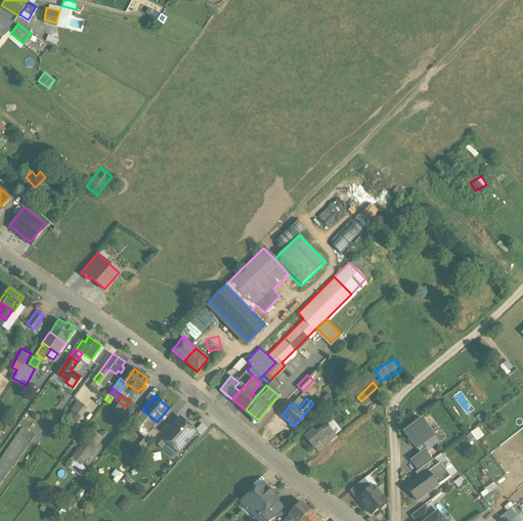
[(78,400),(71,408),(80,415),(86,406),(78,400)]
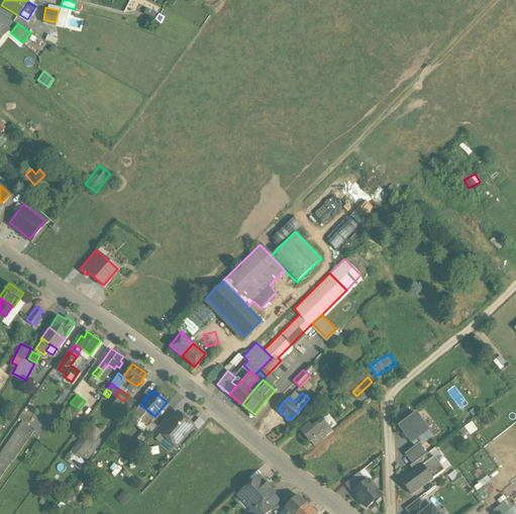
[(135,401),(128,395),(123,401),(120,405),(127,411),(135,401)]
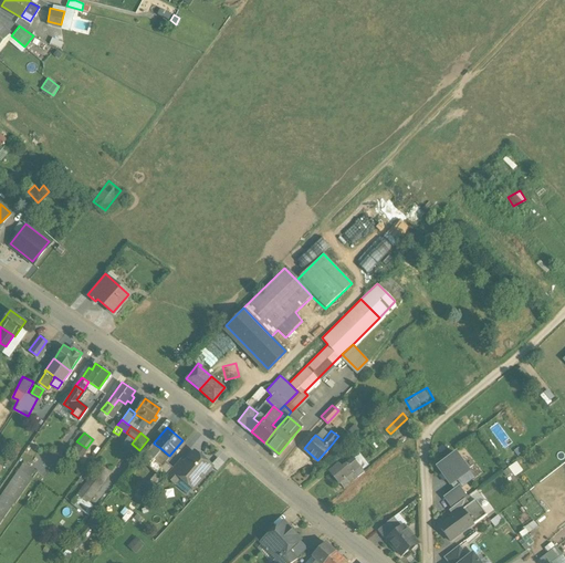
[(86,448),(76,441),(70,451),(79,458),(86,448)]
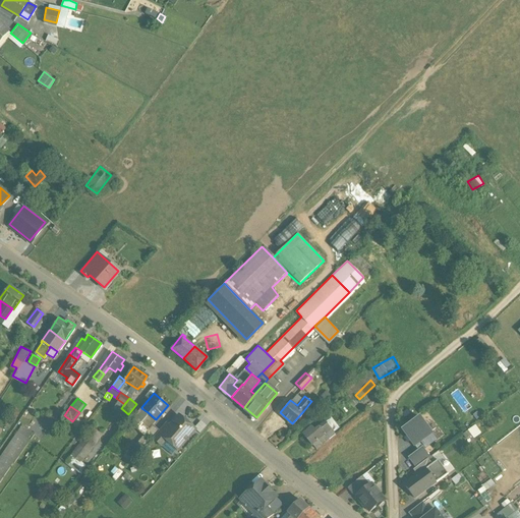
[(141,408),(134,416),(140,420),(148,412),(141,408)]
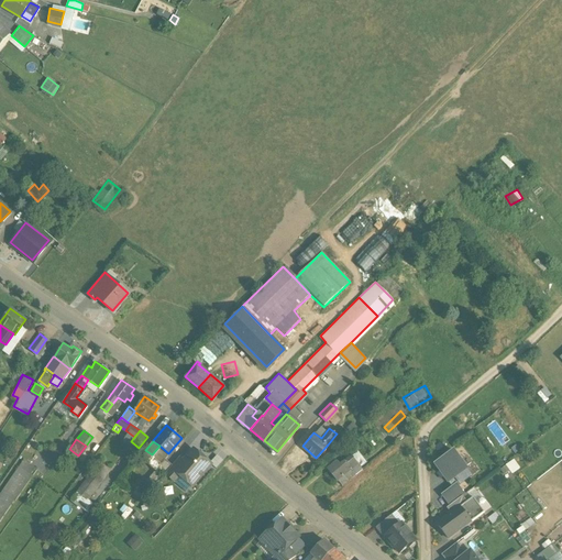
[(199,454),(193,449),(183,460),(184,460),(177,467),(182,471),(179,474),(191,484),(210,462),(200,454),(199,454)]
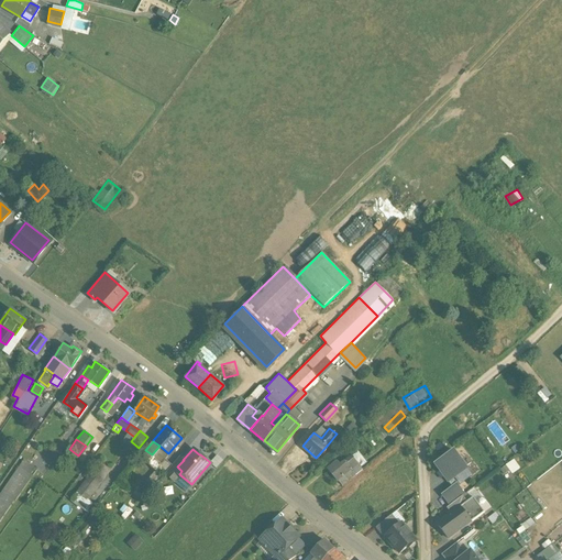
[(453,450),(434,463),(451,485),(456,481),(453,476),(466,467),(453,450)]
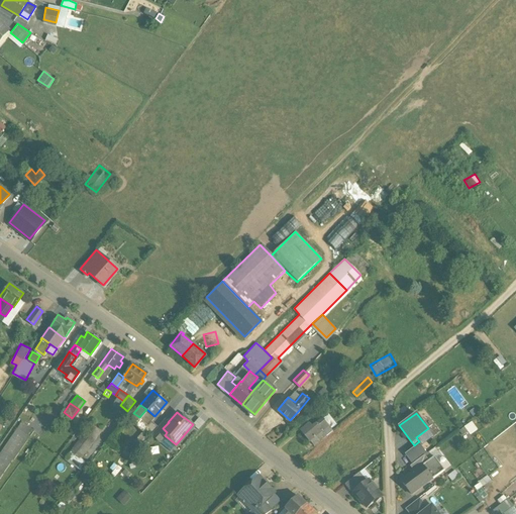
[(95,416),(70,450),(79,457),(88,445),(105,423),(95,416)]
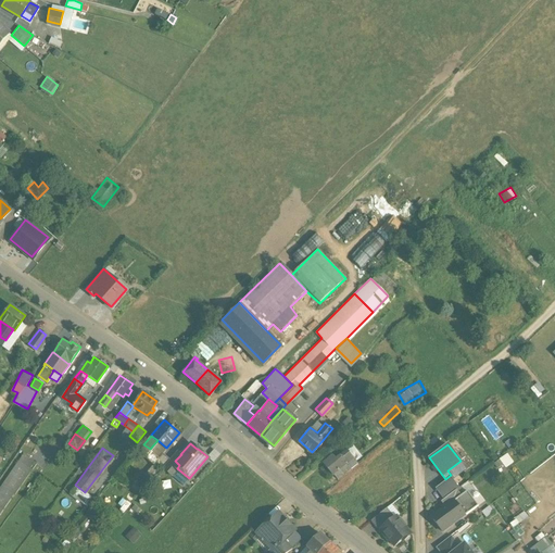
[(347,449),(335,457),(331,454),(323,461),(332,473),(337,477),(350,467),(345,462),(353,456),(347,449)]
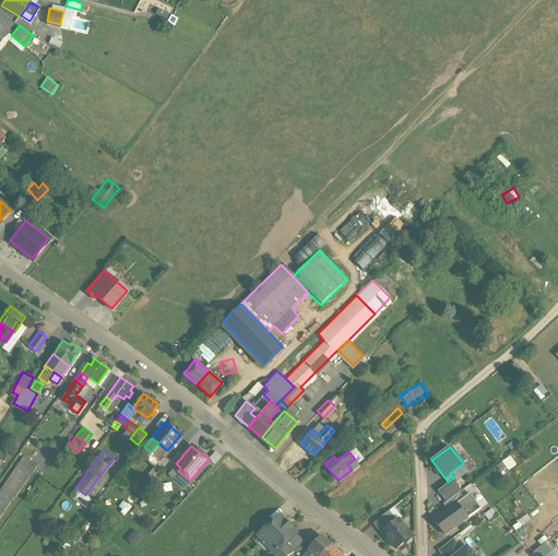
[(170,460),(163,469),(173,477),(178,471),(180,468),(176,463),(182,457),(181,457),(177,452),(170,460)]
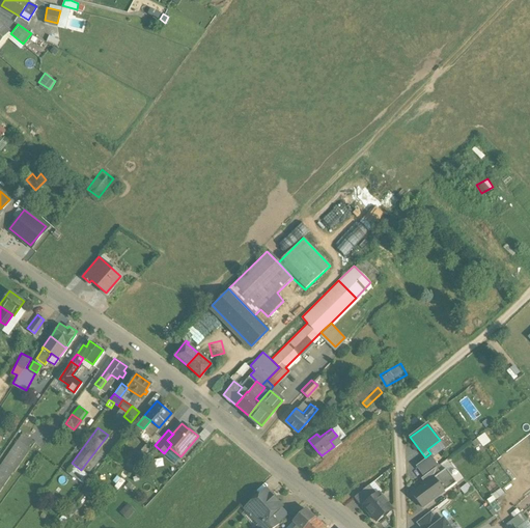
[(484,431),(471,439),(475,446),(489,438),(484,431)]
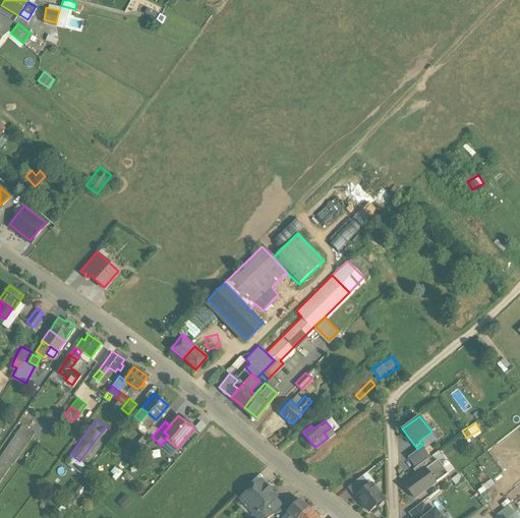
[(152,423),(142,434),(150,440),(152,437),(159,428),(152,423)]
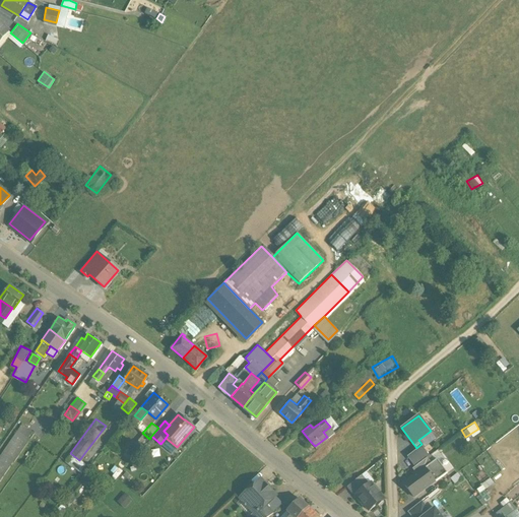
[(16,429),(0,452),(2,453),(0,456),(0,478),(12,460),(13,461),(20,449),(17,447),(25,436),(16,429)]
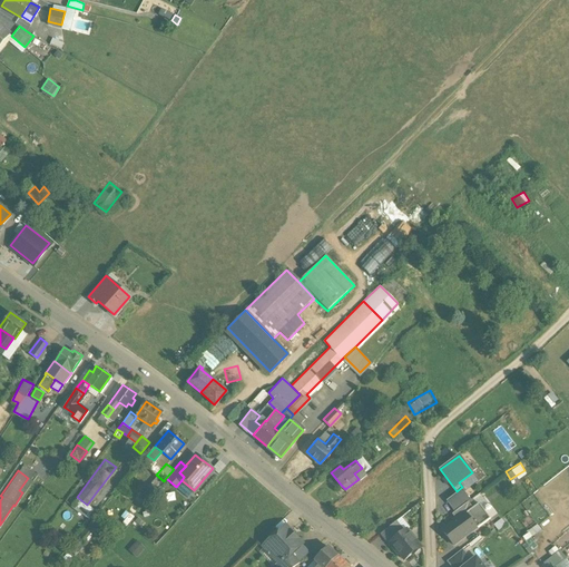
[(457,491),(445,499),(454,510),(468,500),(470,498),(462,487),(457,491)]
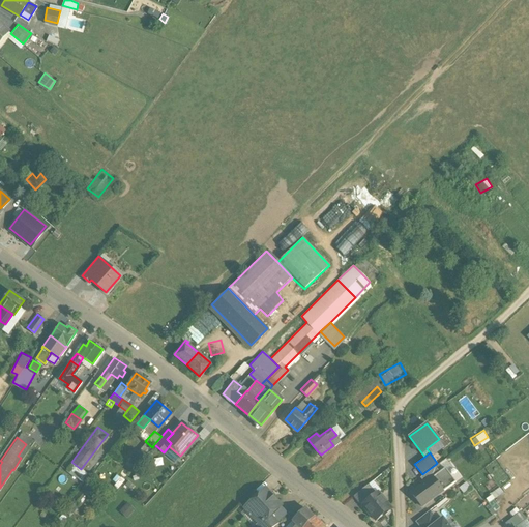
[(422,474),(419,475),(423,480),(423,481),(424,479),(425,480),(439,470),(435,465),(422,474)]
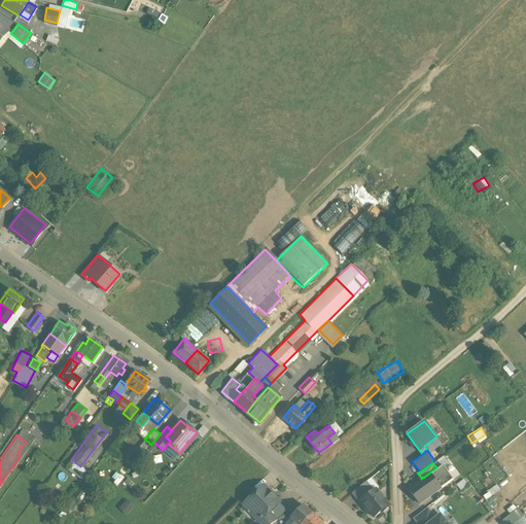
[(436,467),(423,478),(422,477),(421,479),(421,478),(408,488),(419,502),(452,478),(442,463),(436,467)]
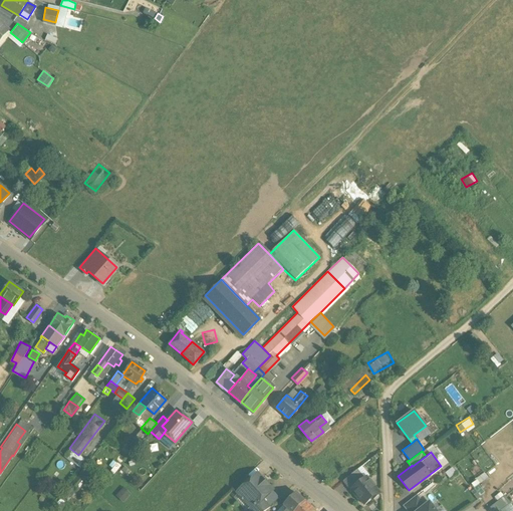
[(78,463),(68,476),(81,486),(91,473),(78,463)]
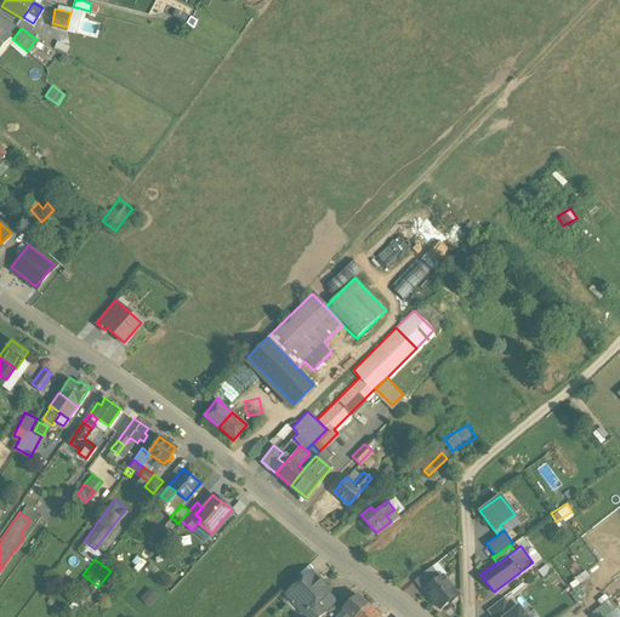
[(431,565),(414,578),(424,590),(425,589),(425,588),(439,576),(431,565)]
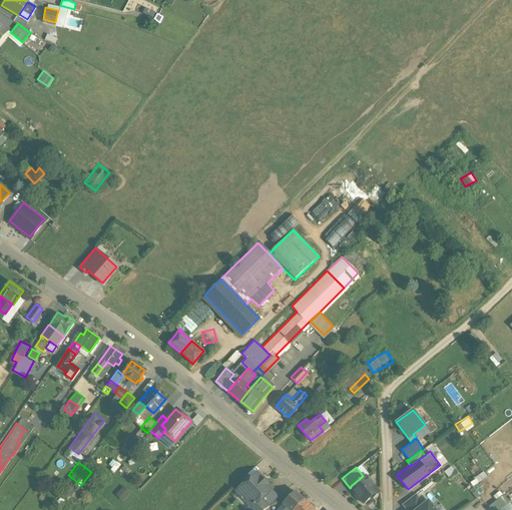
[(271,488),(256,471),(235,490),(250,506),(252,503),(253,504),(262,496),(271,488)]
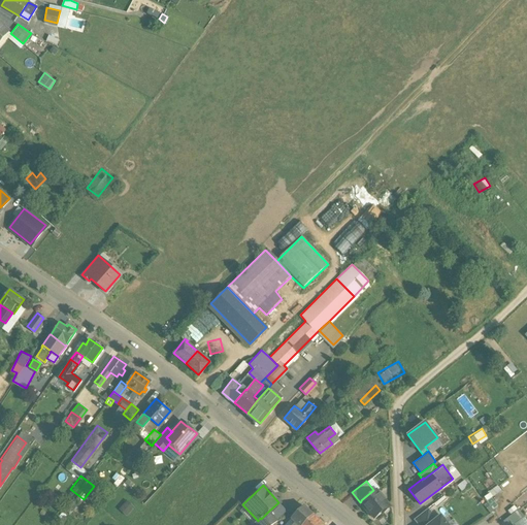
[(373,490),(361,500),(361,501),(366,509),(365,510),(367,513),(370,513),(373,517),(381,511),(382,511),(383,511),(381,507),(386,503),(388,505),(389,504),(375,488),(373,490)]
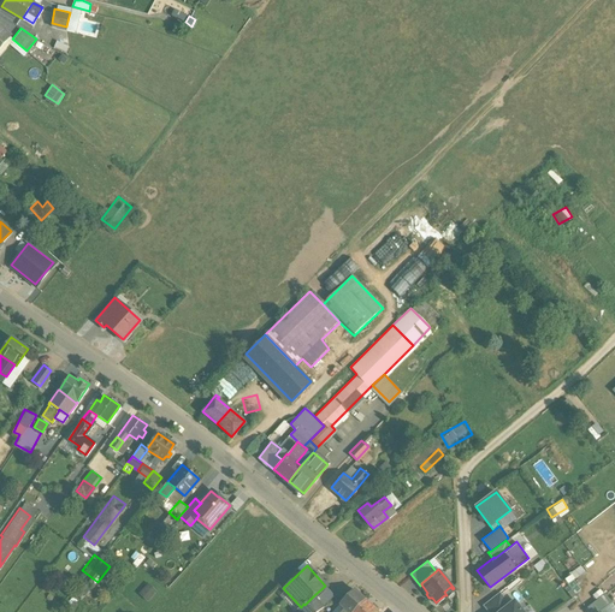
[(147,598),(157,588),(148,581),(140,590),(147,598)]
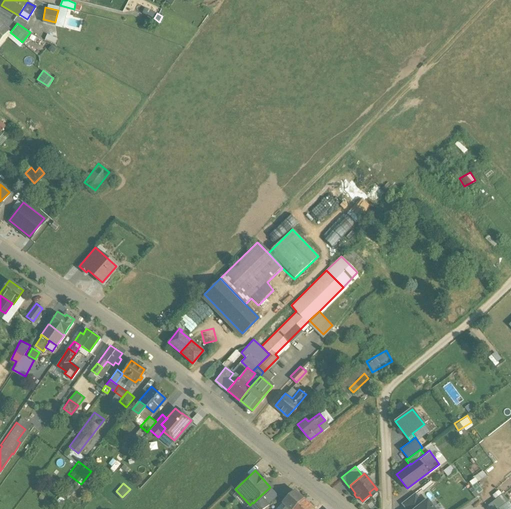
[(293,489),(282,501),(290,508),(291,508),(303,497),(293,489)]
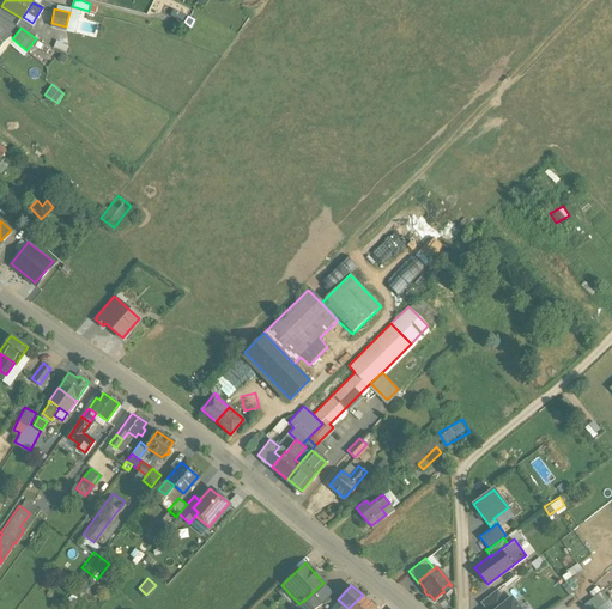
[(496,588),(479,601),(485,608),(495,608),(507,601),(496,588)]
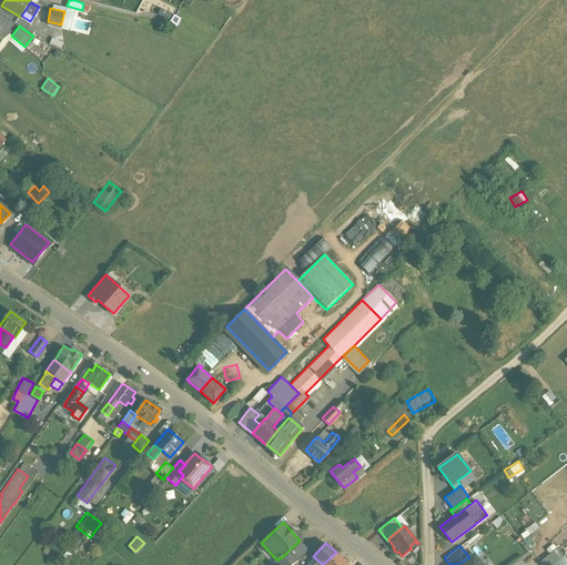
[(290,550),(281,558),(280,557),(277,561),(275,562),(277,564),(290,564),(294,562),(297,558),(290,550)]
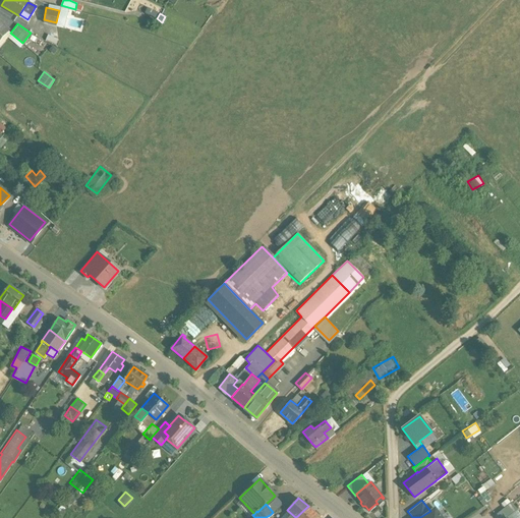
[(313,517),(318,515),(308,506),(296,517),(313,517)]
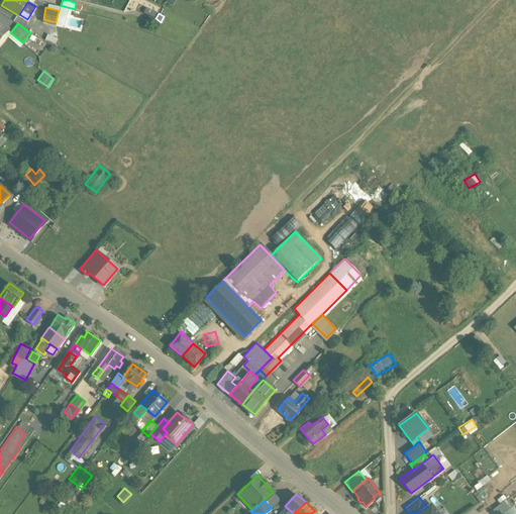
[(417,513),(438,513),(431,504),(427,507),(417,513)]
